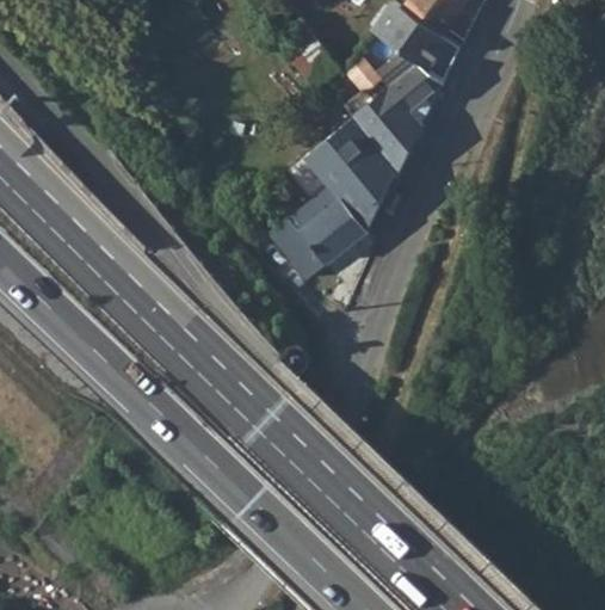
[(446,0),(405,0),(400,7),(457,49),(473,17),(460,8),(446,0)]
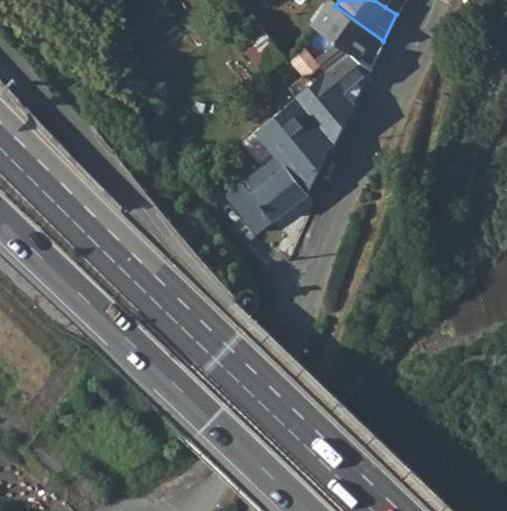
[(328,1),(311,25),(349,53),(370,68),(383,41),(335,6),(328,1)]
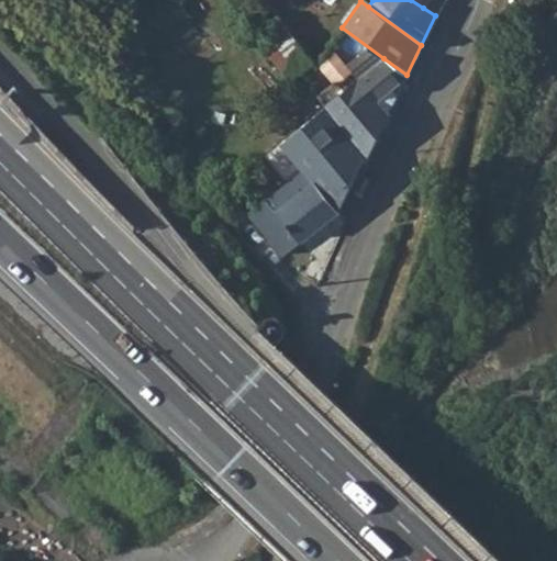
[(274,14),(256,29),(247,36),(288,83),(299,76),(312,65),(274,14)]
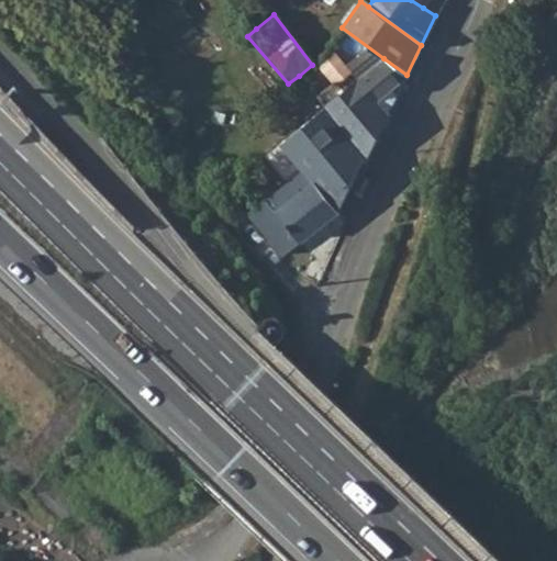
[(368,70),(323,107),(365,158),(387,115),(375,101),(407,75),(383,58),(368,70)]
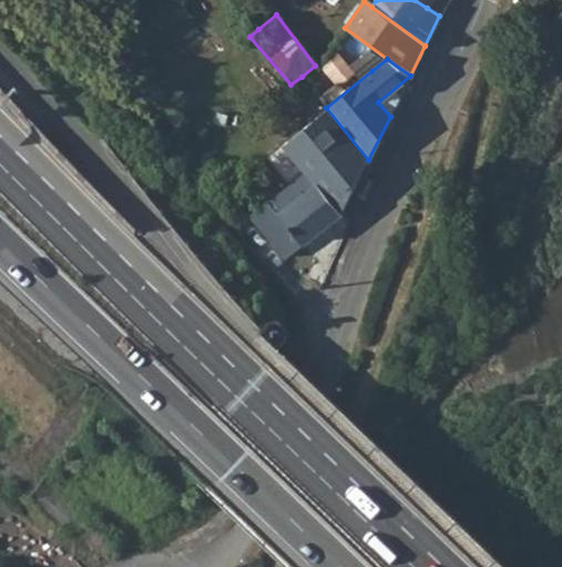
[(326,108),(282,144),(314,184),(338,214),(344,210),(368,160),(326,108)]
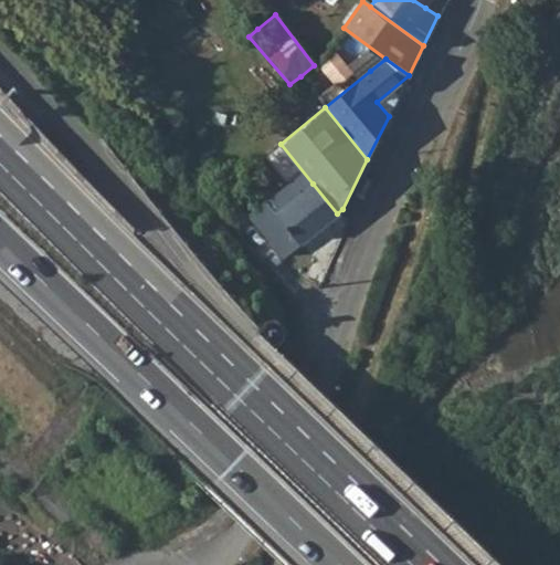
[(337,213),(313,184),(256,230),(282,260),(337,213)]
